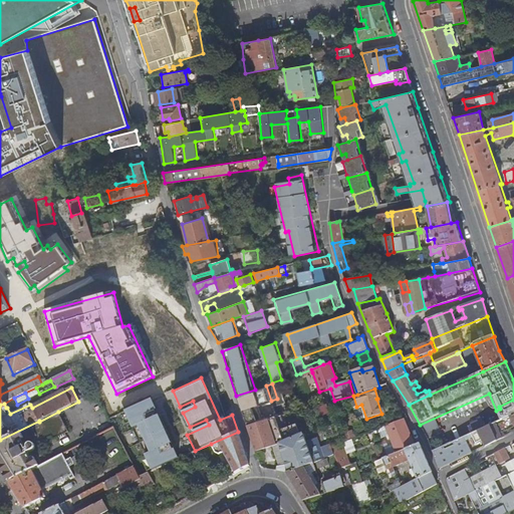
[(125,412),(153,471),(180,459),(176,450),(164,456),(161,450),(173,444),(160,416),(148,422),(145,416),(158,410),(153,400),(125,412)]
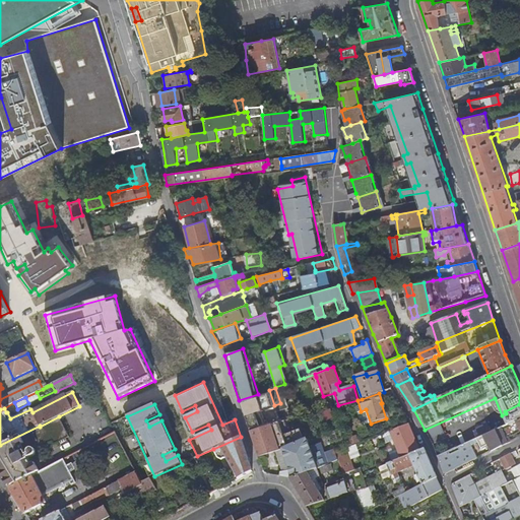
[(519,419),(519,404),(505,411),(506,413),(502,415),(507,426),(519,419)]
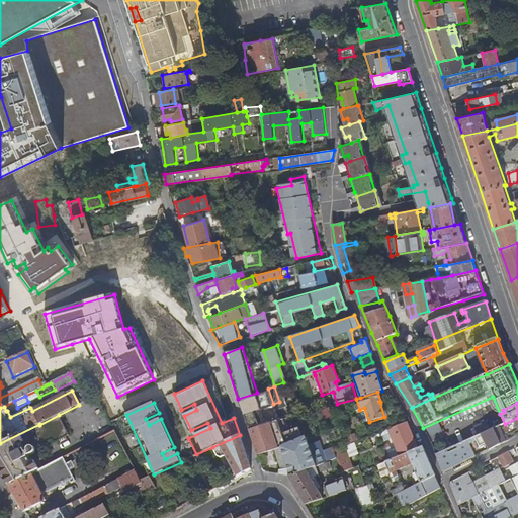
[(254,409),(243,413),(246,422),(257,418),(254,409)]
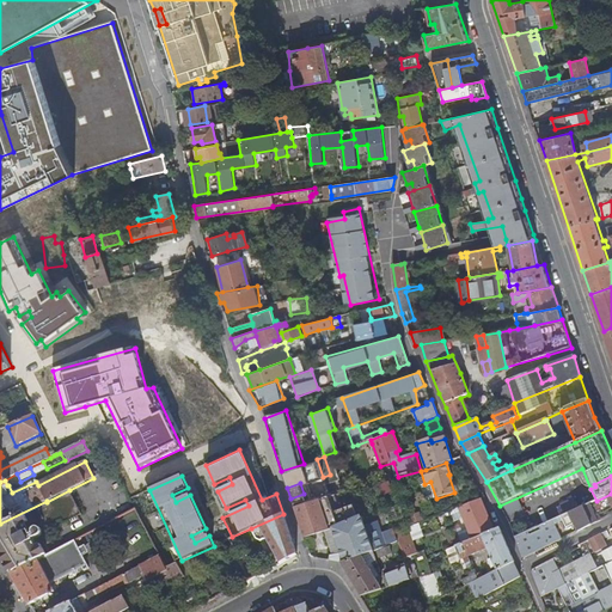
[(47,501),(0,524),(0,549),(13,573),(42,557),(34,539),(41,536),(42,534),(42,533),(43,531),(48,527),(50,531),(60,526),(59,521),(62,520),(63,524),(67,522),(69,526),(80,520),(78,516),(81,515),(69,490),(47,502),(47,501)]
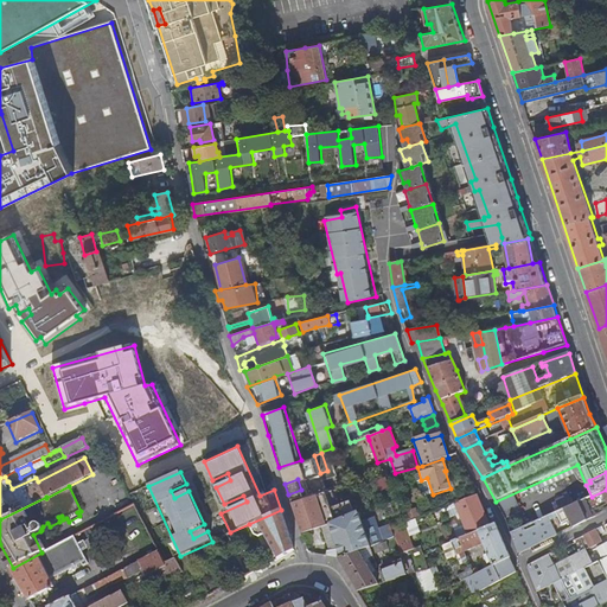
[(606,490),(592,497),(566,509),(574,528),(595,517),(592,508),(594,506),(596,509),(606,503),(606,490)]
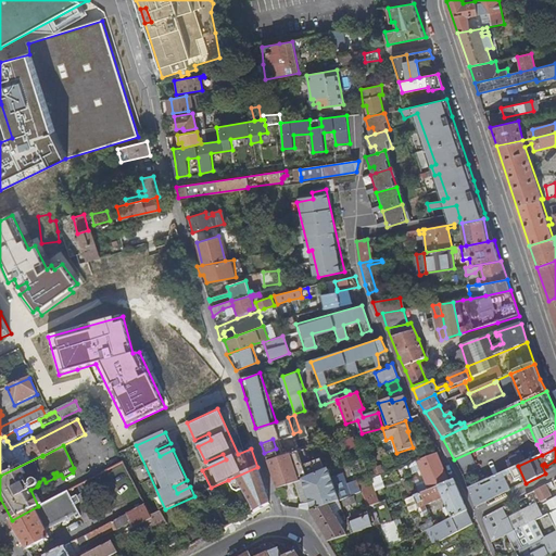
[(298,453),(267,463),(276,490),(302,482),(312,512),(328,506),(333,504),(338,503),(338,502),(330,478),(328,470),(321,474),(317,462),(303,467),(298,453)]
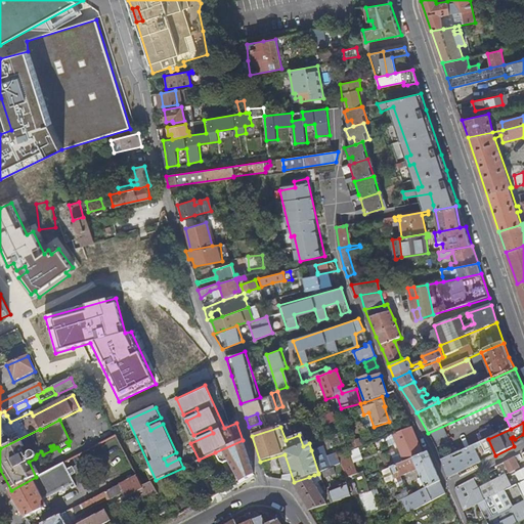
[(423,454),(412,429),(393,436),(401,455),(392,460),(395,466),(423,454)]
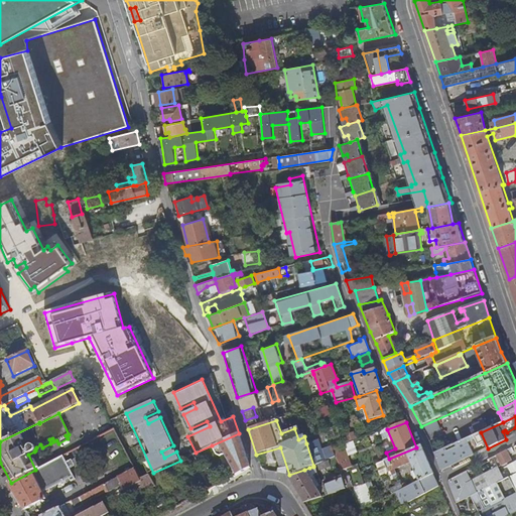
[(226,455),(237,476),(250,469),(239,433),(212,445),(217,456),(220,457),(226,455)]
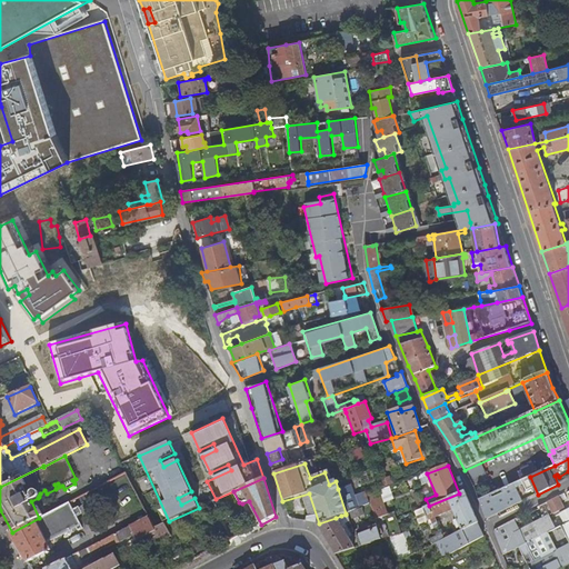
[(515,485),(479,501),(486,520),(522,502),(515,485)]
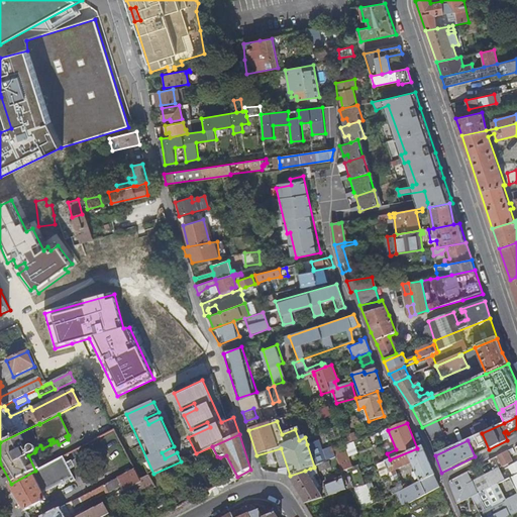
[(316,441),(307,444),(314,467),(317,466),(328,462),(335,459),(330,443),(318,447),(316,441)]
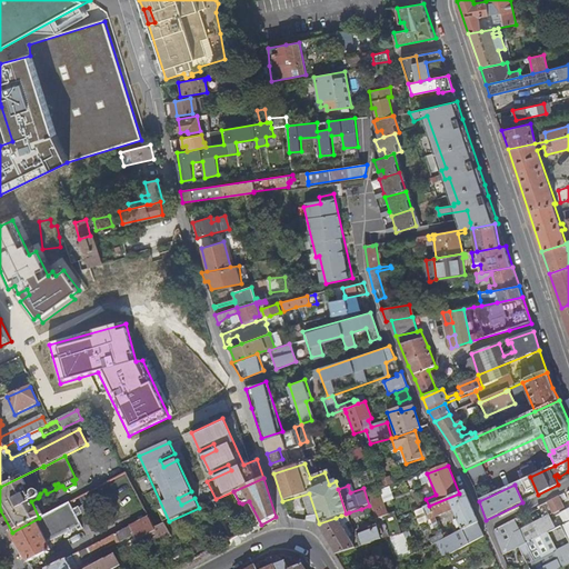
[(465,491),(459,493),(429,506),(423,509),(428,519),(435,517),(436,518),(453,510),(458,520),(452,522),(457,529),(461,528),(463,531),(479,523),(465,491)]
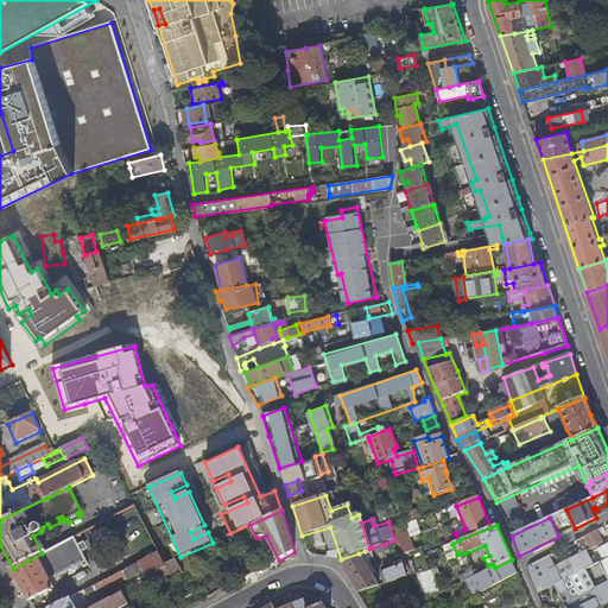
[(412,551),(403,526),(393,530),(401,555),(412,551)]
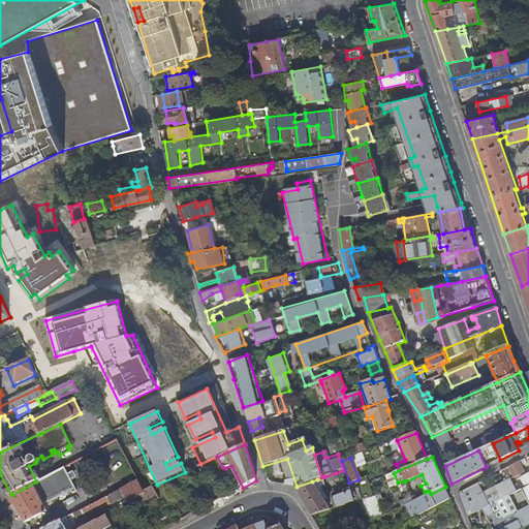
[(525,460),(509,468),(515,478),(525,473),(522,467),(527,464),(525,460)]
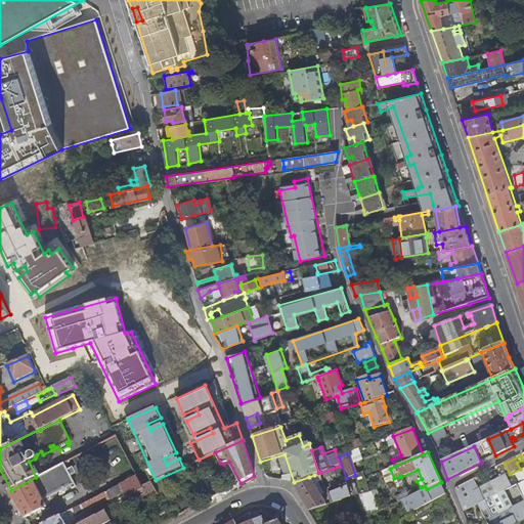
[(64,464),(9,492),(20,511),(25,518),(47,507),(43,500),(75,484),(64,464)]
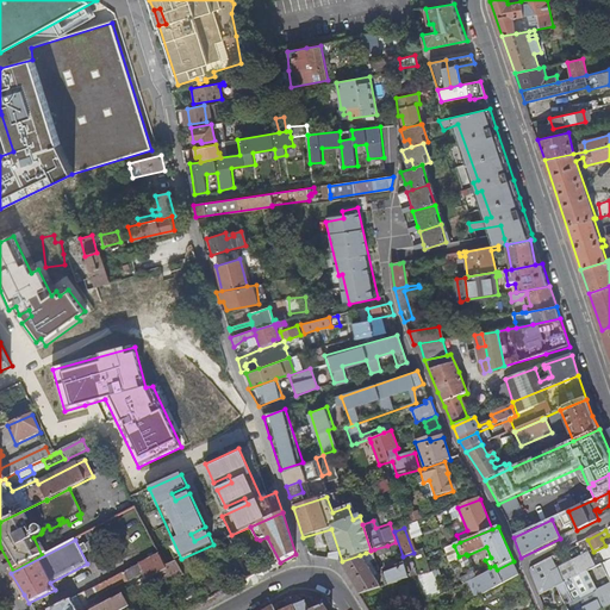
[(387,546),(374,549),(378,558),(386,554),(387,554),(390,553),(387,546)]
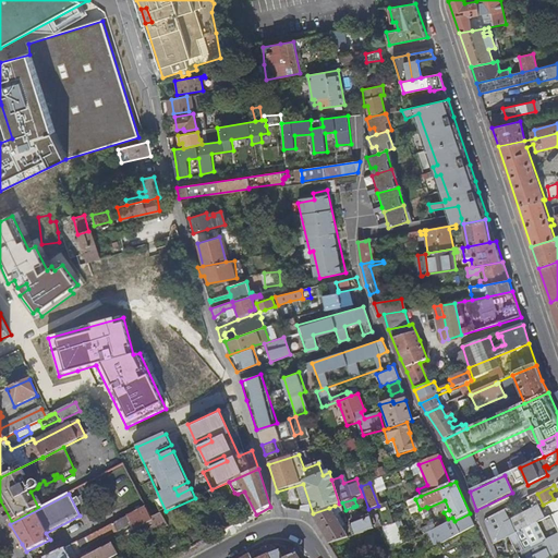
[(339,505),(335,506),(340,514),(339,516),(343,523),(347,522),(343,516),(344,514),(339,505)]
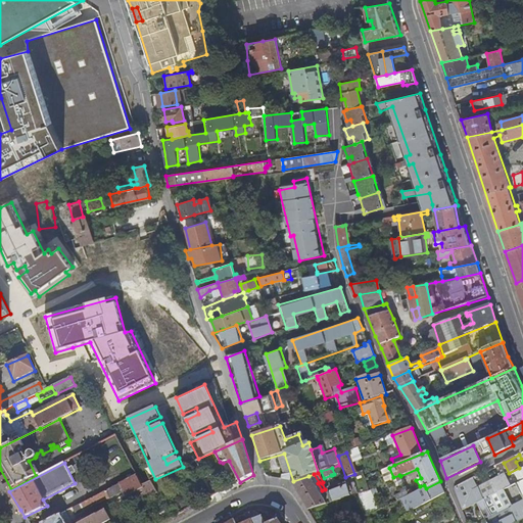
[(455,491),(462,512),(512,486),(506,474),(472,491),(469,481),(456,488),(455,491)]
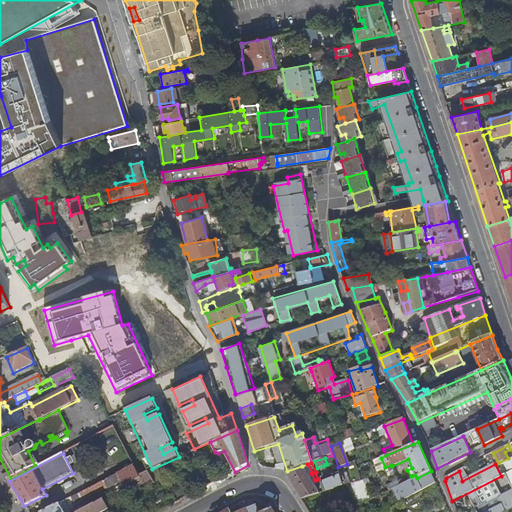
[(133,465),(69,498),(73,506),(131,475),(135,482),(141,479),(139,475),(133,465)]
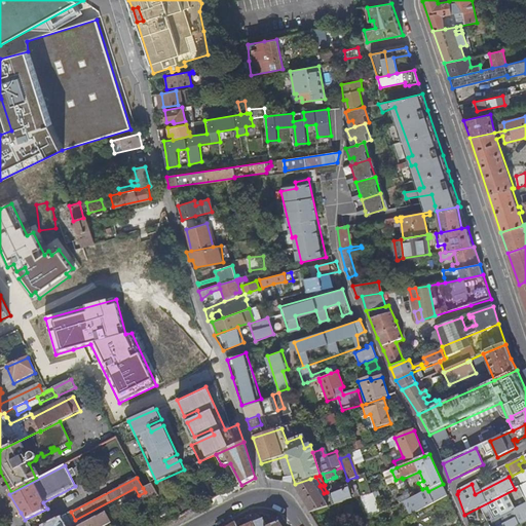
[(293,485),(309,514),(328,508),(310,479),(295,484),(293,485)]
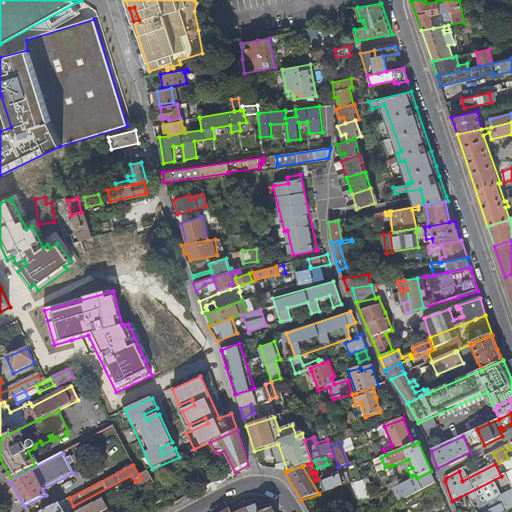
[(511,470),(509,472),(506,474),(510,482),(495,489),(499,497),(511,490),(511,470)]
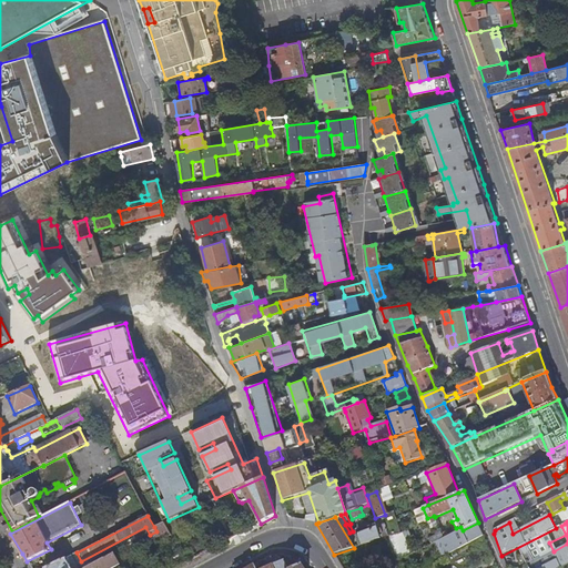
[(484,536),(478,523),(463,530),(447,537),(443,539),(433,544),(438,556),(432,560),(433,564),(484,536)]
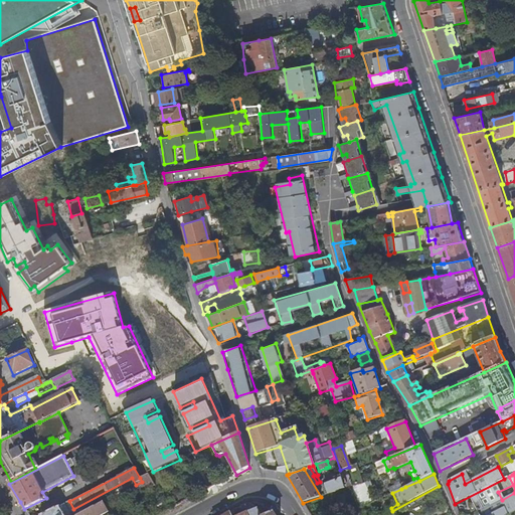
[(322,487),(326,496),(350,488),(352,488),(348,477),(341,479),(340,477),(327,482),(329,484),(322,487)]
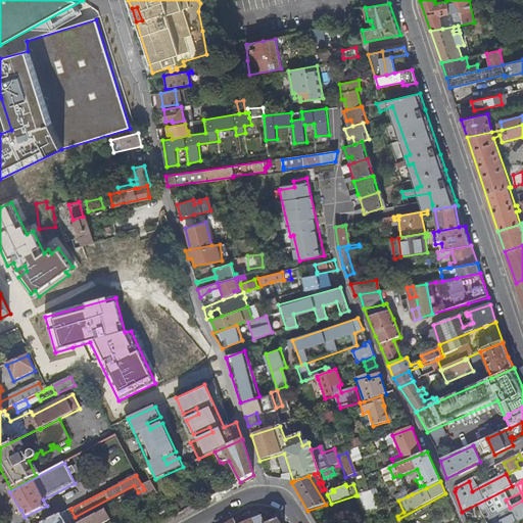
[(355,495),(366,517),(374,513),(375,512),(368,492),(358,495),(355,495)]
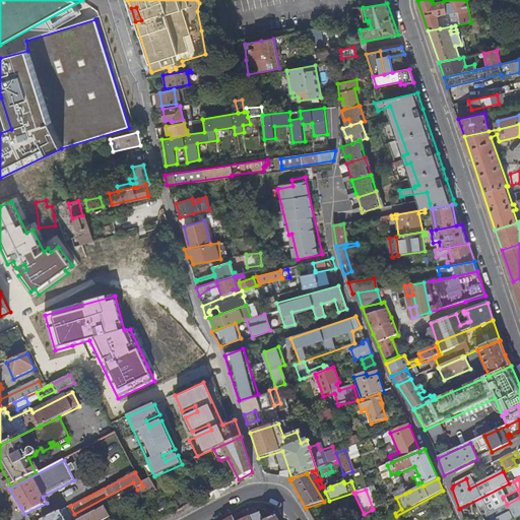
[(477,507),(482,517),(484,516),(499,509),(504,519),(511,519),(519,516),(519,498),(507,505),(503,497),(502,496),(477,507)]
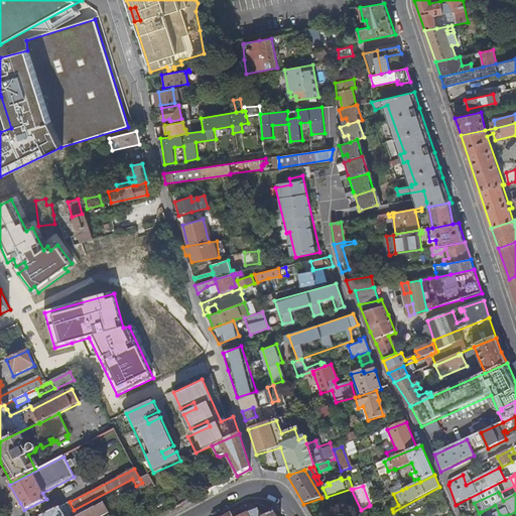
[(374,515),(385,515),(379,501),(370,505),(369,506),(374,515)]
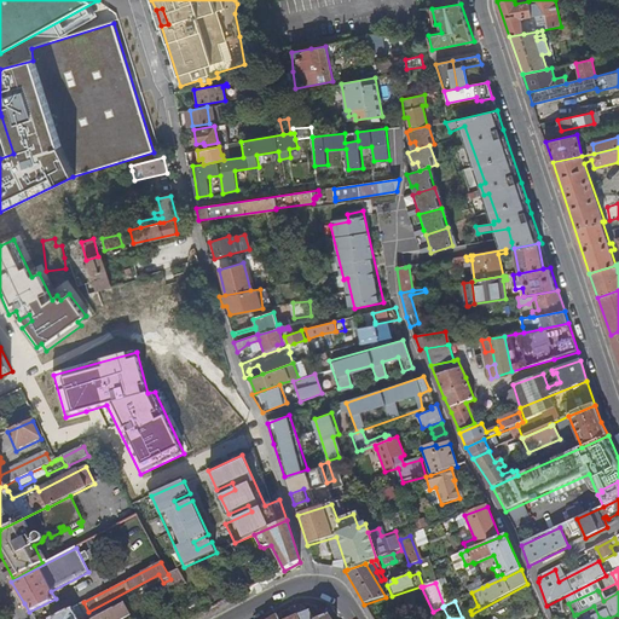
[(123,618),(131,615),(123,603),(93,618),(123,618)]
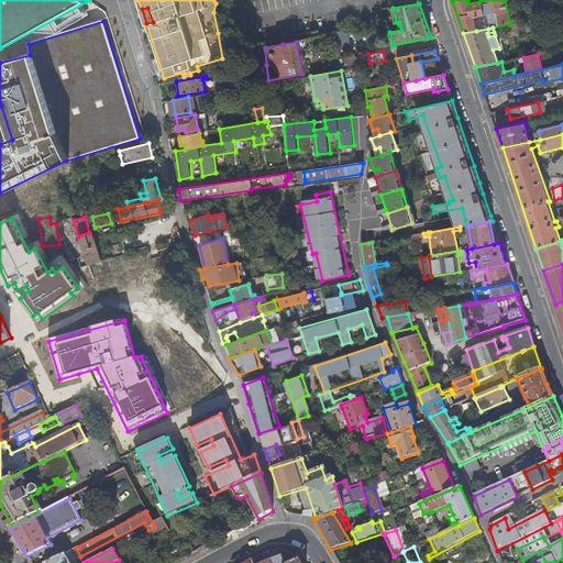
[(522,560),(523,562),(545,562),(540,551),(525,559),(522,560)]
